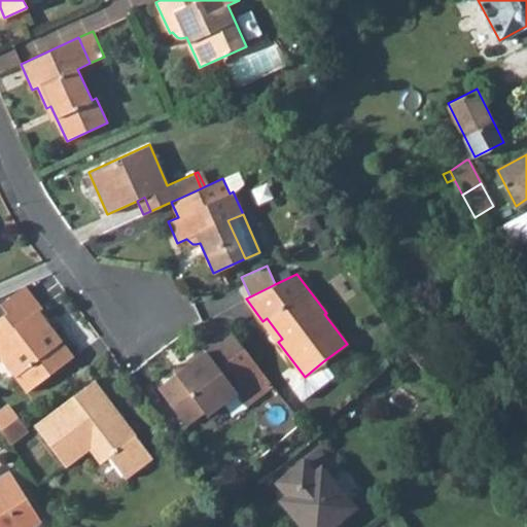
[(0,317),(0,355),(27,392),(74,357),(50,325),(44,329),(34,316),(40,311),(43,309),(26,285),(1,304),(7,312),(0,317)]
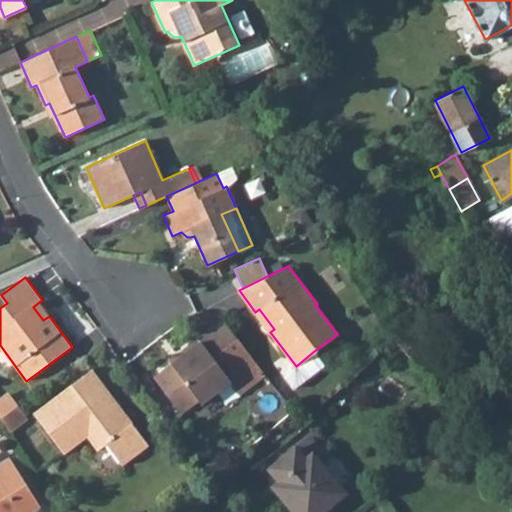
[(49,316),(39,302),(33,307),(43,320),(49,316)]
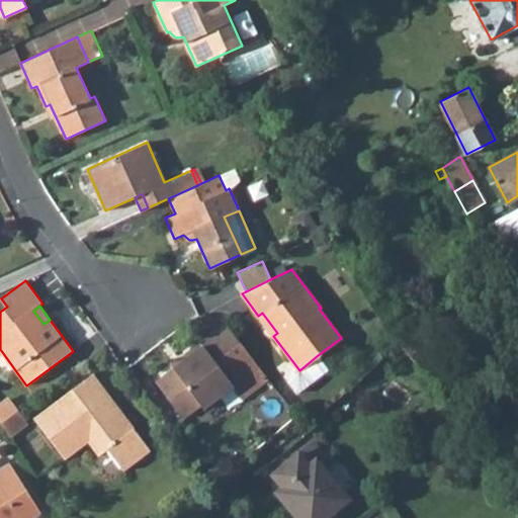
[(262,313),(258,316),(273,336),(277,333),(262,313)]
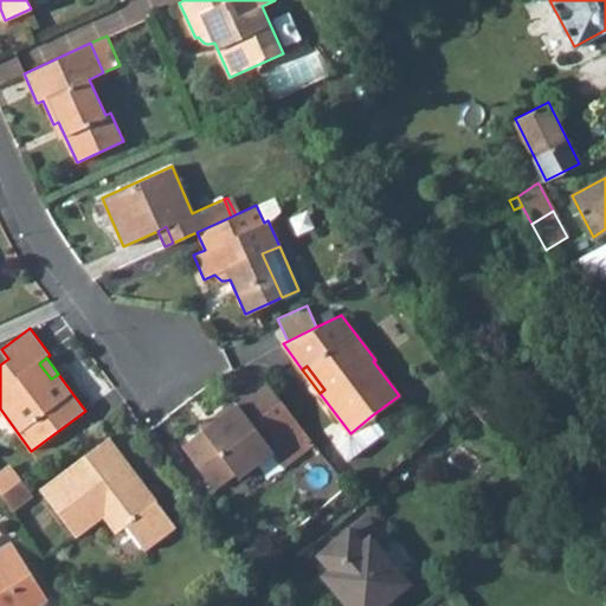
[(181,445),(214,489),(234,474),(238,477),(274,451),(284,464),(313,443),(263,378),(250,388),(216,413),(223,421),(207,433),(204,429),(202,430),(181,445)]
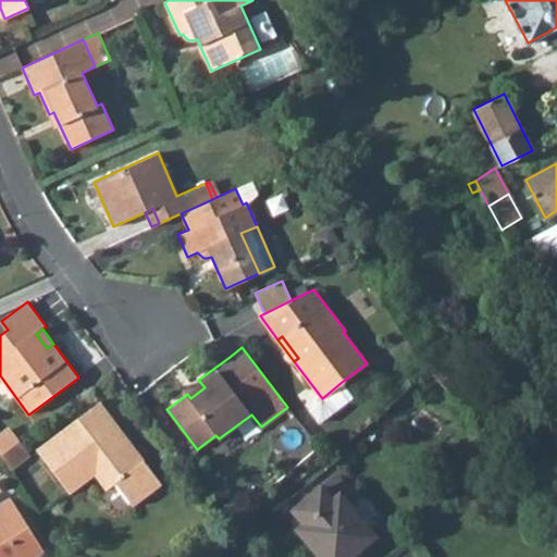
[(205,387),(198,380),(184,392),(186,395),(187,394),(190,398),(205,387)]
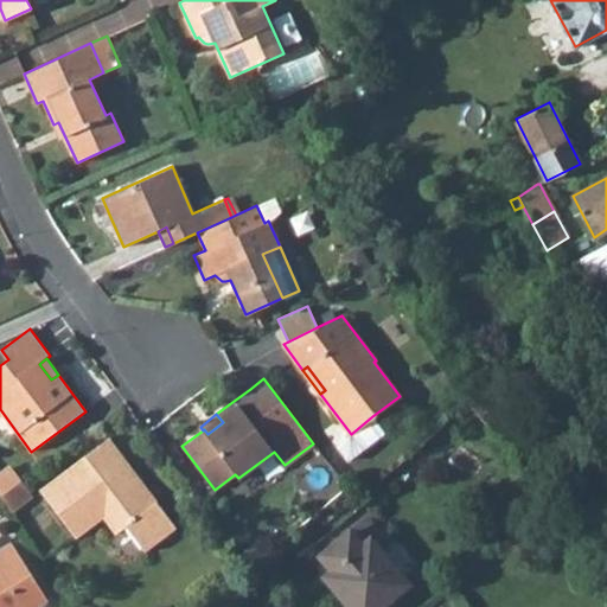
[(336,445),(347,460),(384,432),(372,416),(351,434),(336,445)]
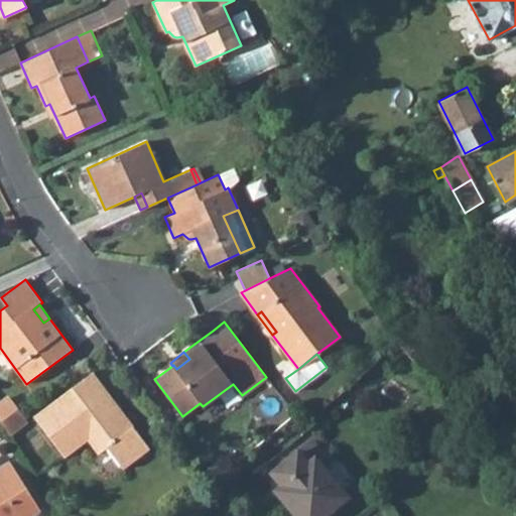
[(106,446),(122,468),(149,447),(122,411),(118,414),(110,403),(114,400),(92,372),(33,415),(65,456),(88,438),(99,453),(106,446)]
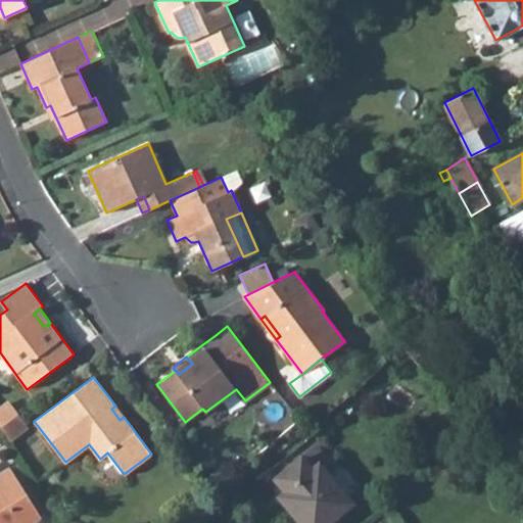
[(17,414),(9,400),(1,407),(9,420),(17,414)]
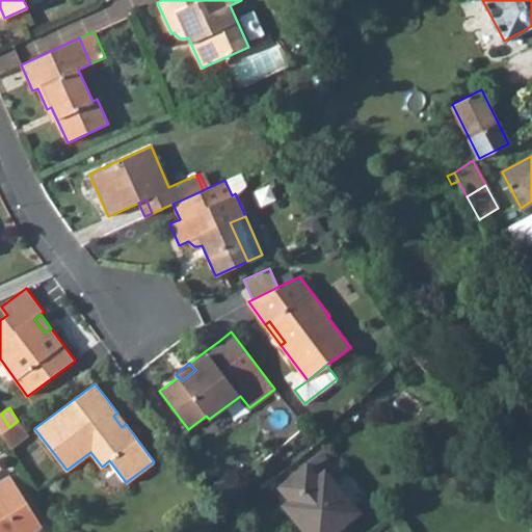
[(126,424),(117,413),(113,416),(122,427),(126,424)]
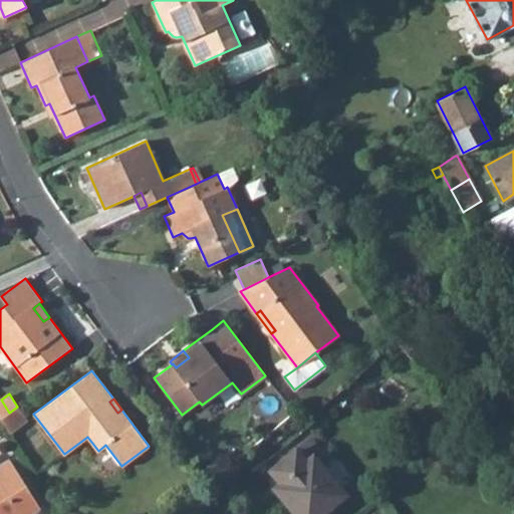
[(0,401),(0,416),(1,419),(8,414),(9,413),(1,400),(0,401)]
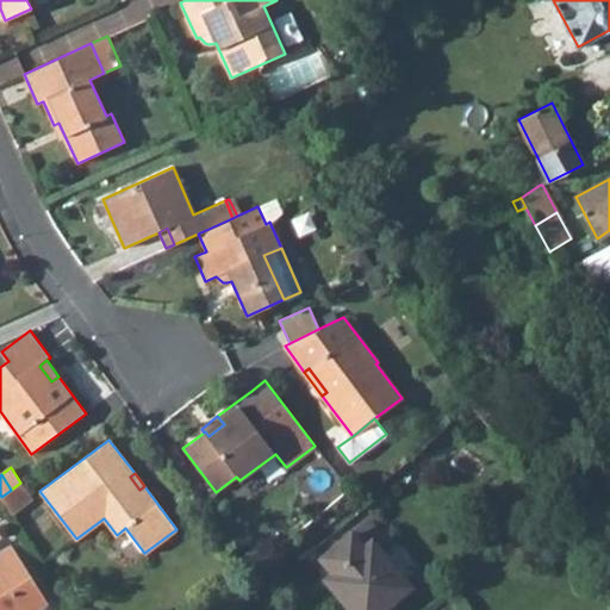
[(11,490),(10,491),(16,499),(27,491),(20,483),(11,490)]
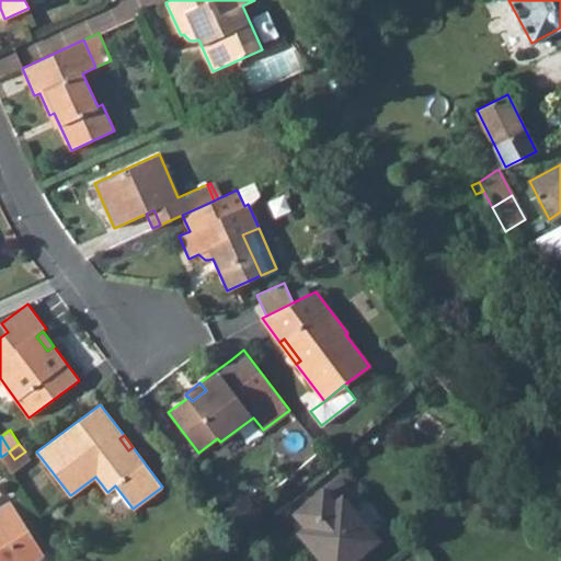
[(1,457),(10,471),(30,457),(25,451),(14,459),(9,451),(1,457)]
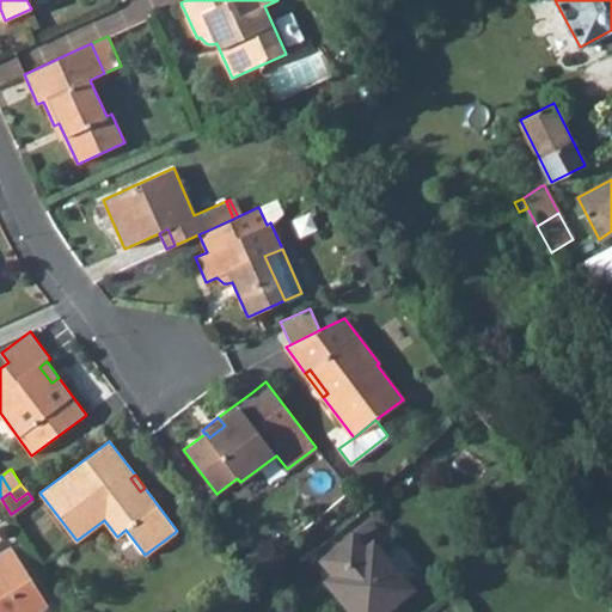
[(381,536),(369,522),(355,536),(366,549),(373,543),(381,536)]
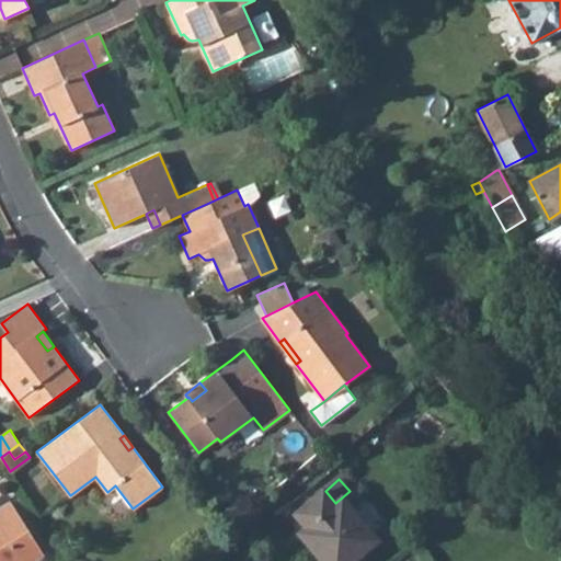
[(300,533),(323,560),(351,560),(377,539),(342,497),(335,503),(325,491),(324,489),(296,513),(307,527),(300,533)]
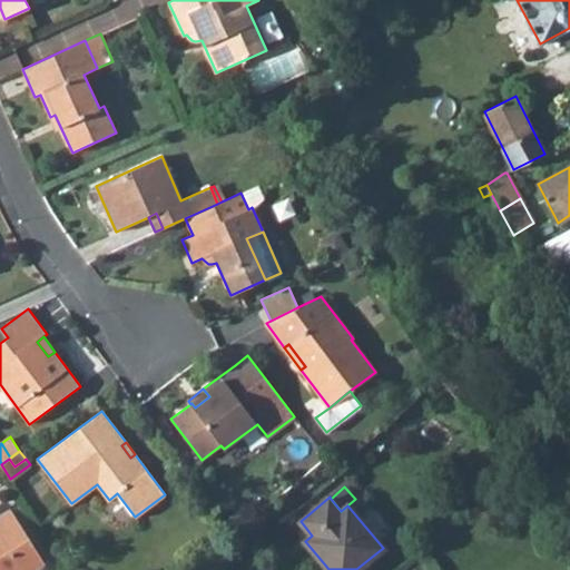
[(0,569),(35,569),(45,564),(11,510),(0,517),(0,569)]
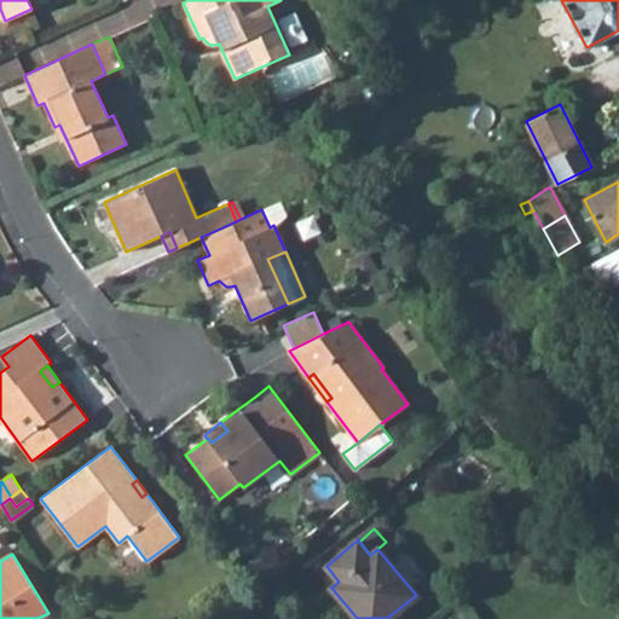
[(617,586),(613,576),(611,577),(600,583),(607,594),(617,586)]
